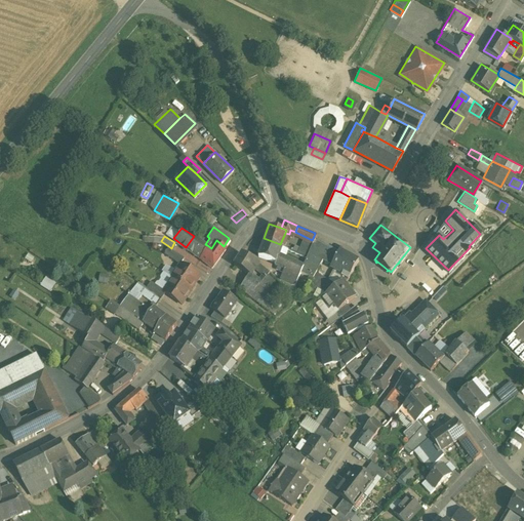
[(205,244),(194,236),(186,247),(199,256),(207,245),(205,244)]
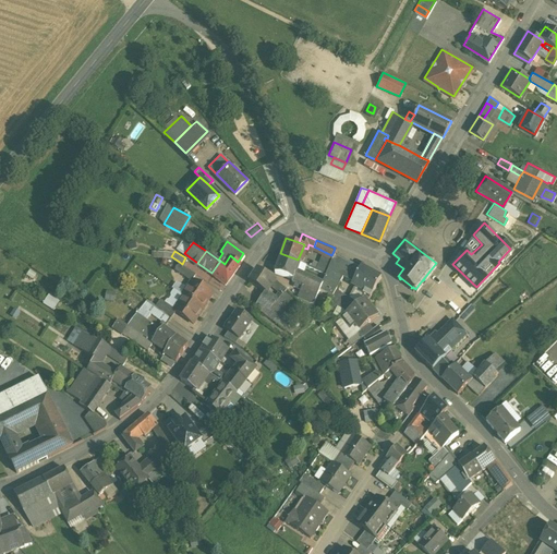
[(349,260),(334,251),(331,255),(325,272),(339,278),(341,275),(349,260)]
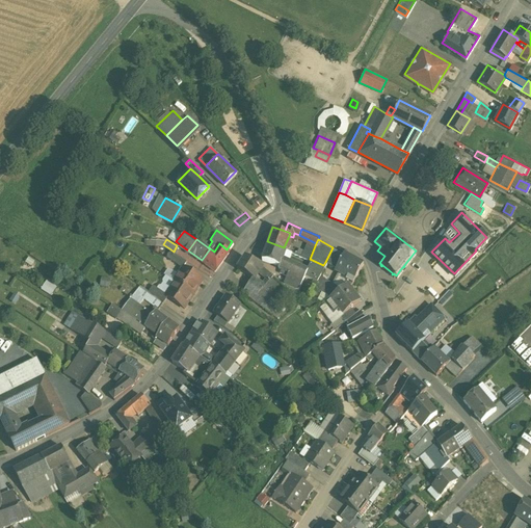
[(284,247),(267,241),(261,258),(279,264),(279,263),(282,255),(284,247)]
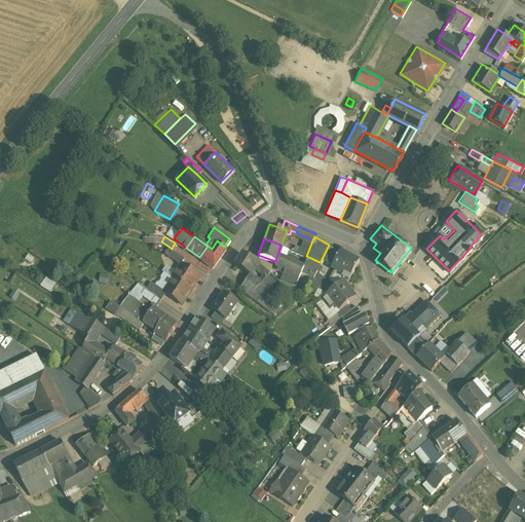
[(217,240),(212,249),(208,246),(199,257),(212,265),(225,247),(224,247),(217,240)]
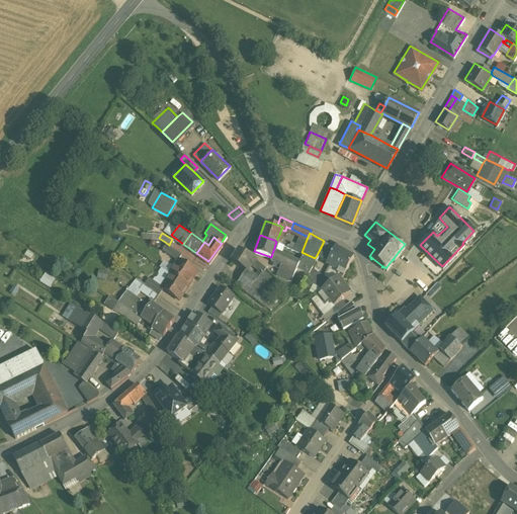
[(334,246),(324,241),(317,255),(326,260),(327,259),(334,246)]
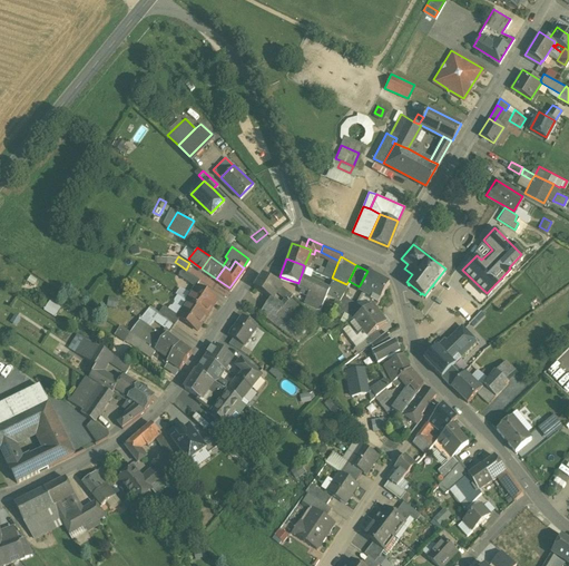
[(186,270),(182,266),(177,274),(195,285),(199,277),(186,270)]
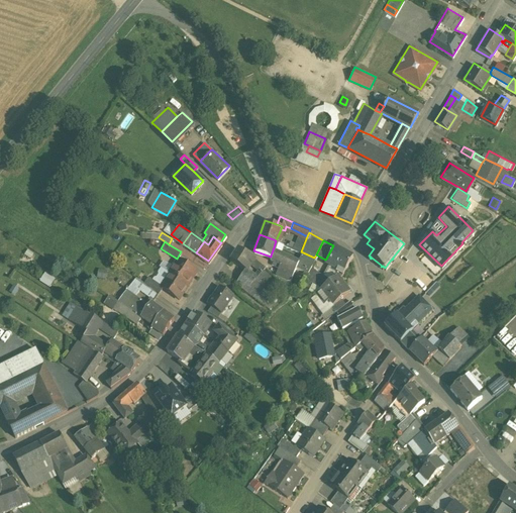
[(352,254),(333,244),(333,245),(326,259),(337,266),(335,270),(341,273),(352,254)]
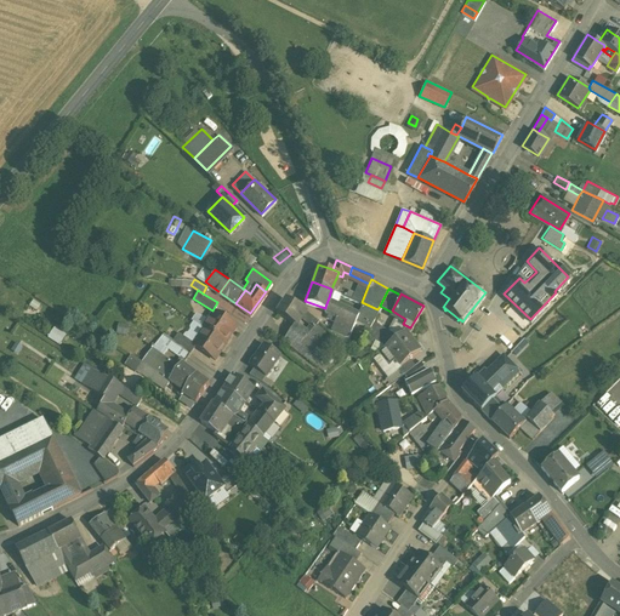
[(303,308),(285,296),(276,311),(294,323),(295,321),(300,314),(303,308)]
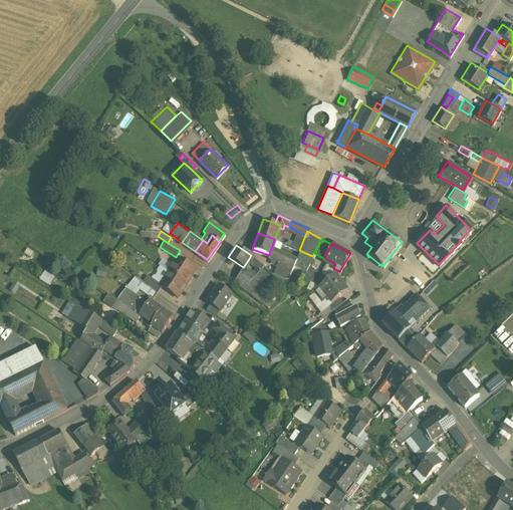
[(295,258),(272,246),(269,254),(272,255),(270,258),(277,261),(273,270),(287,277),(290,271),(291,268),(292,264),(295,258)]
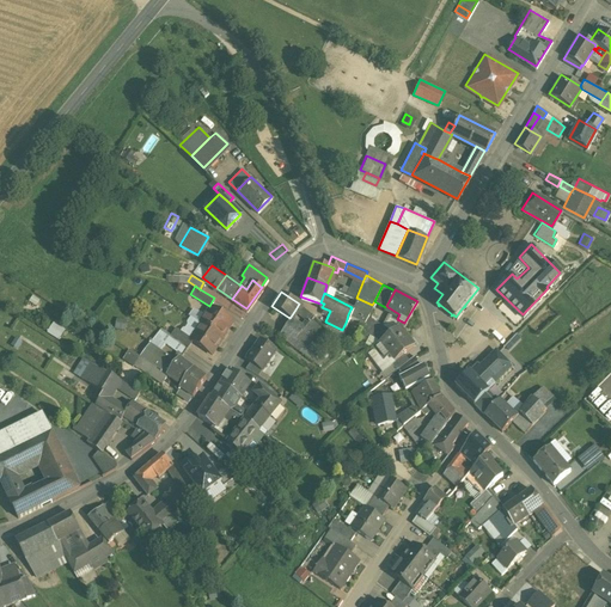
[(356,298),(347,293),(343,299),(354,304),(356,298)]
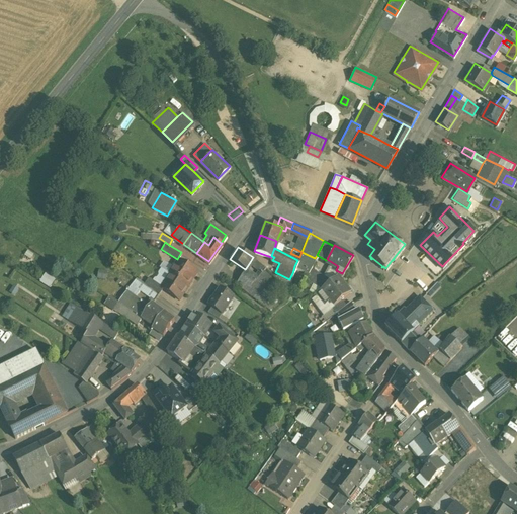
[(315,258),(302,252),(299,257),(297,260),(294,266),(308,272),(311,267),(315,258)]
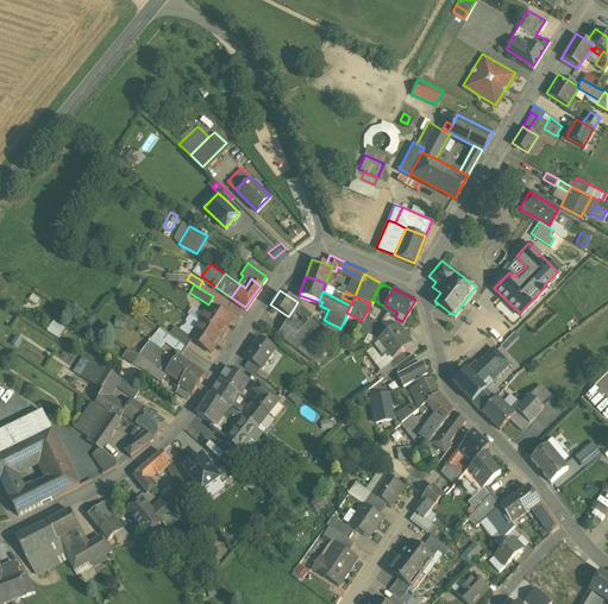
[(312,314),(298,302),(294,308),(307,319),(308,319),(309,316),(312,314)]
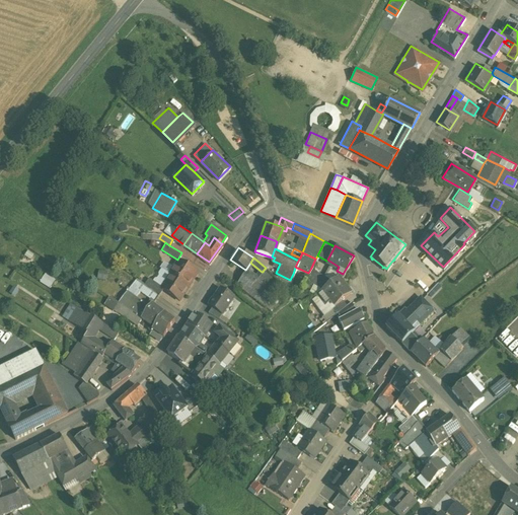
[(187,265),(180,261),(176,267),(174,266),(169,273),(170,273),(188,285),(197,271),(187,265)]
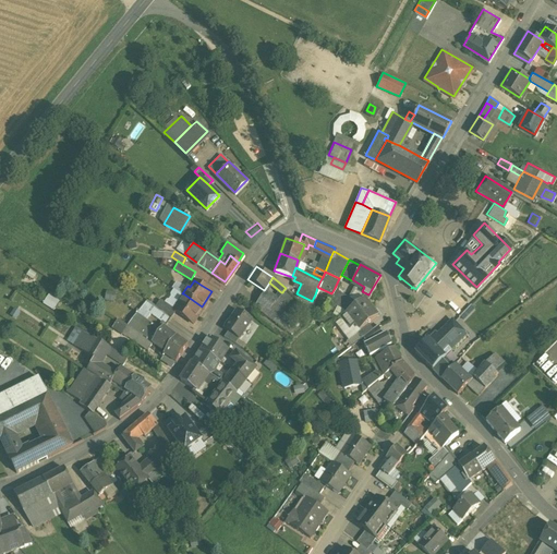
[(331,293),(317,287),(316,291),(315,294),(327,300),(333,294),(331,293)]
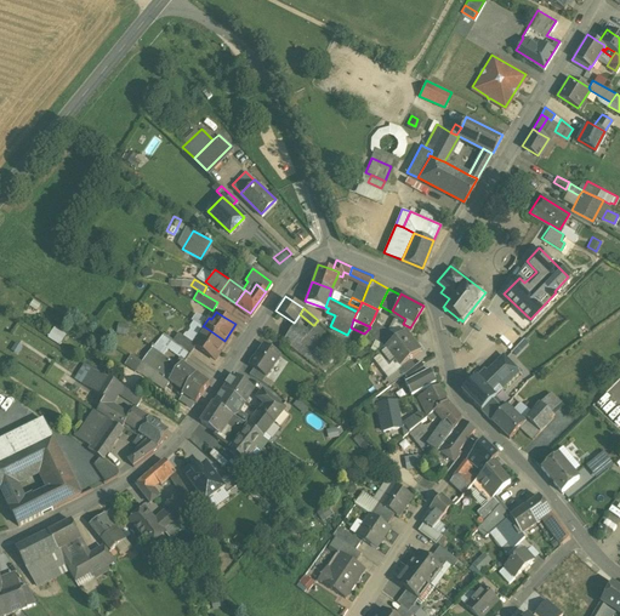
[(373,320),(369,326),(370,328),(364,334),(380,342),(388,329),(373,320)]
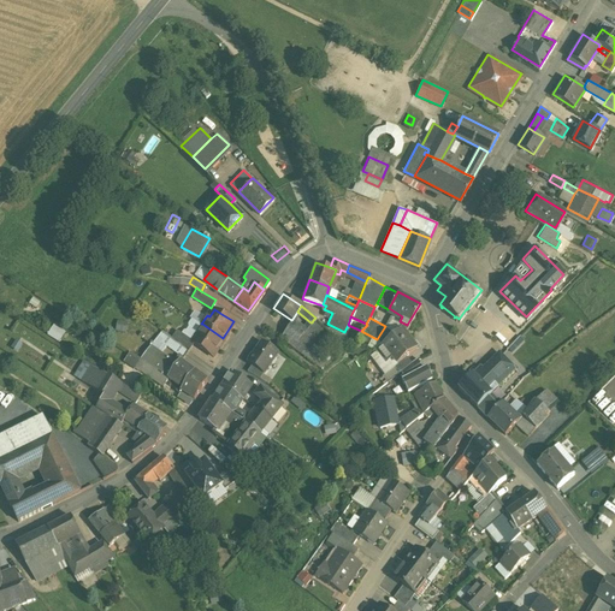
[(126,320),(116,319),(114,328),(125,331),(126,320)]
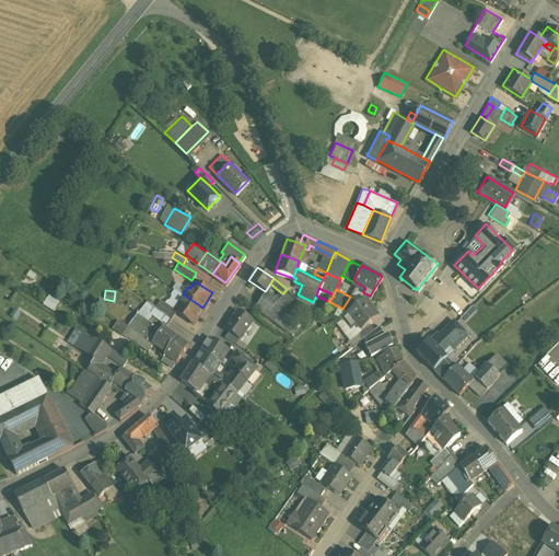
[(277,299),(266,290),(265,291),(255,305),(266,313),(278,300),(277,299)]
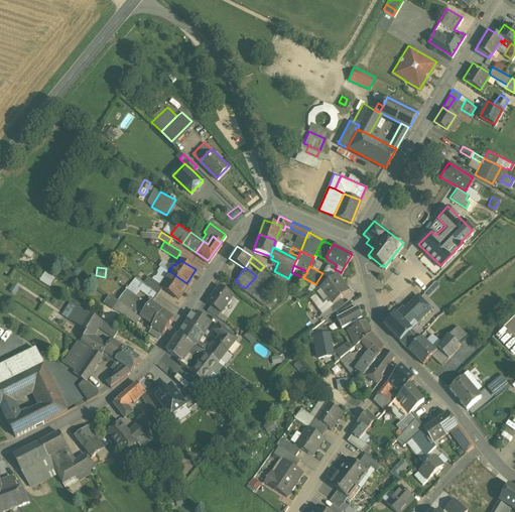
[(260,270),(255,275),(256,276),(245,288),(251,293),(259,284),(268,273),(262,268),(261,270),(260,270)]
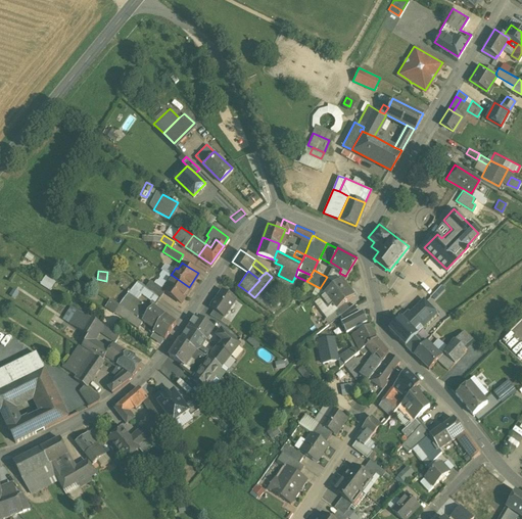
[(345,276),(339,273),(334,281),(336,282),(341,278),(341,279),(345,276)]
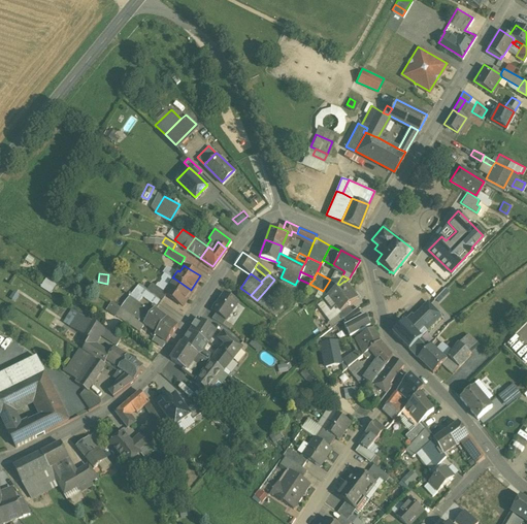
[(56,283),(45,276),(40,286),(51,292),(56,283)]
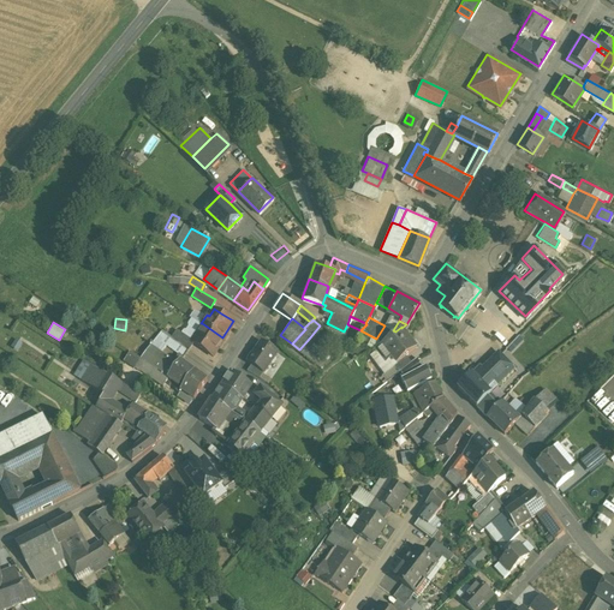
[(222,338),(202,323),(197,332),(192,339),(192,340),(212,353),(222,338)]
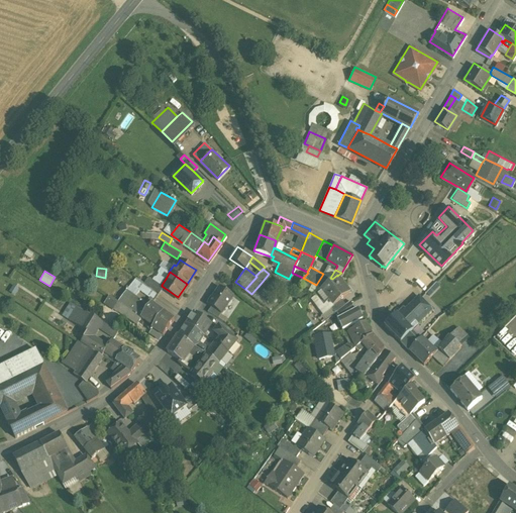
[(323,274),(316,285),(320,288),(332,279),(330,278),(323,274)]
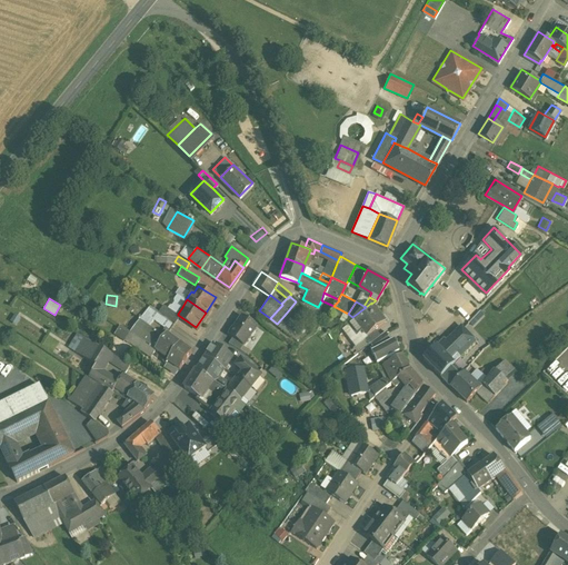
[(178,314),(162,303),(158,310),(173,321),(178,315),(178,314)]
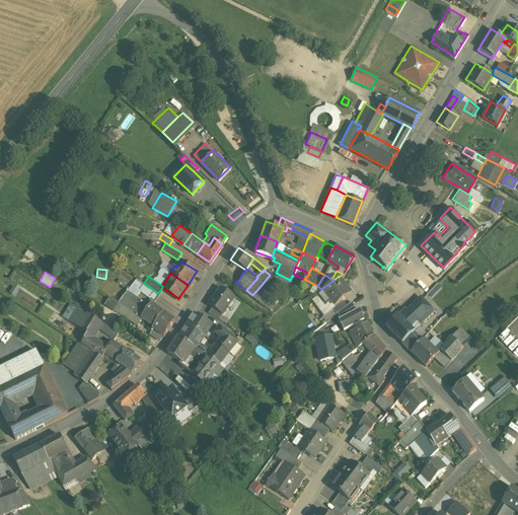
[(321,289),(318,291),(326,301),(329,298),(334,303),(334,304),(342,298),(350,291),(339,277),(339,276),(334,280),(321,289)]
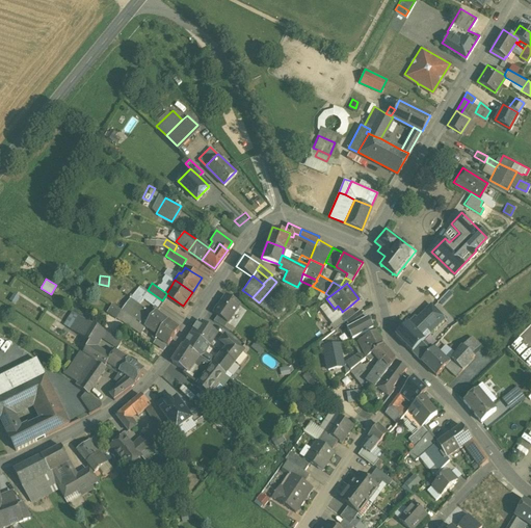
[(148,290),(139,284),(137,287),(141,290),(138,294),(142,297),(157,308),(162,300),(148,290)]
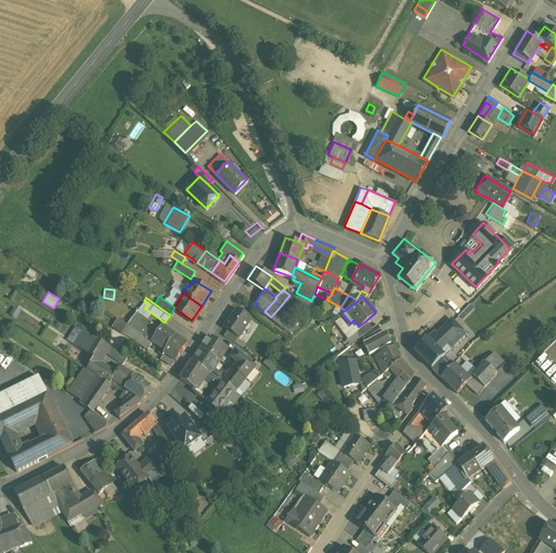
[(144,300),(136,311),(145,318),(149,311),(145,308),(148,304),(144,300)]
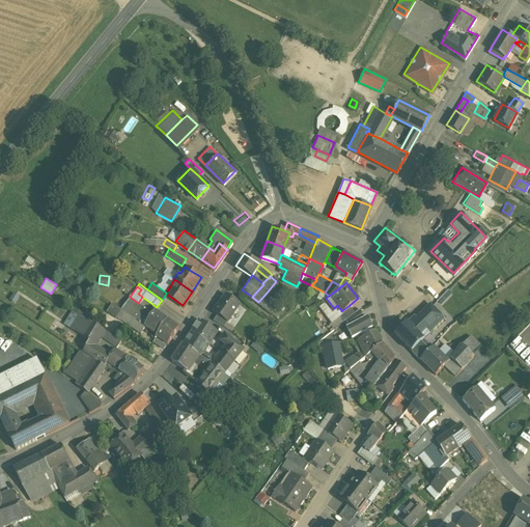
[(224,293),(213,310),(217,312),(226,320),(239,302),(224,293)]
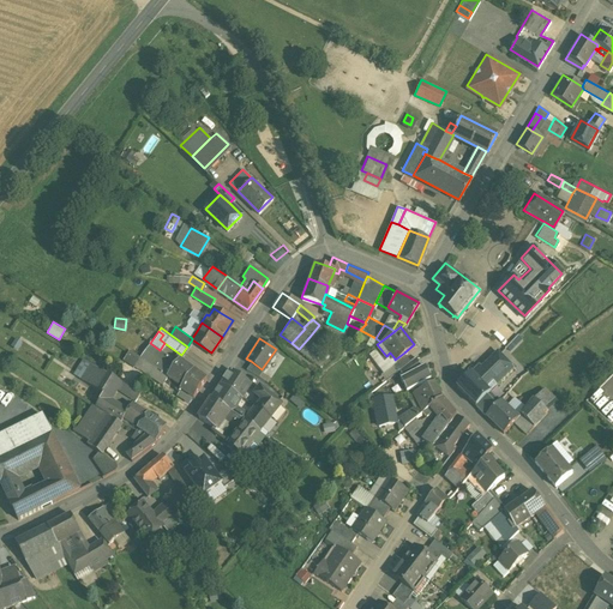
[(331,356),(308,338),(299,349),(319,366),(331,356)]
